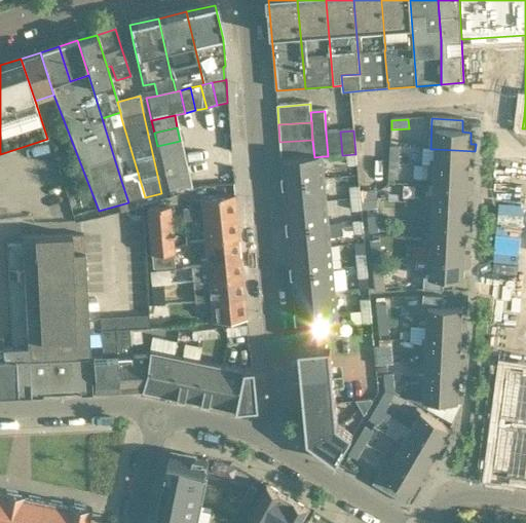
[(342,155),(340,132),(326,133),(328,156),(342,155)]
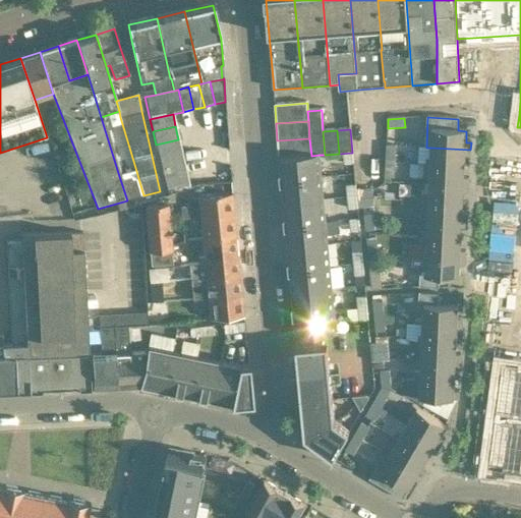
[(311,156),(309,138),(277,140),(279,158),(311,156)]
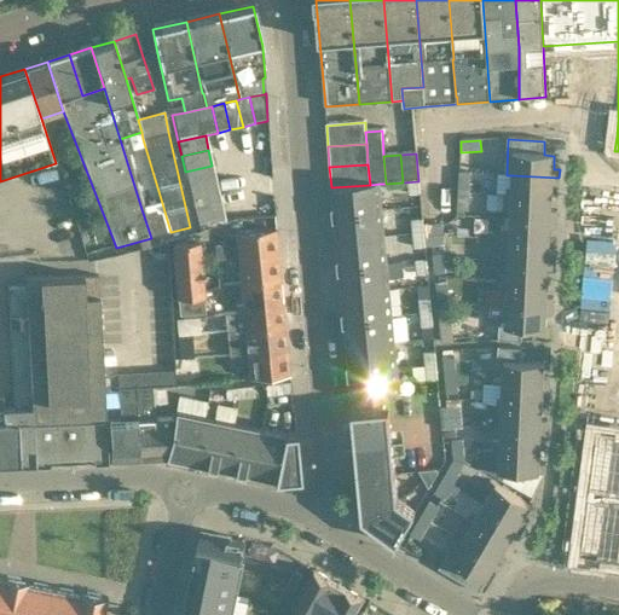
[(215,180),(212,166),(185,172),(189,186),(215,180)]
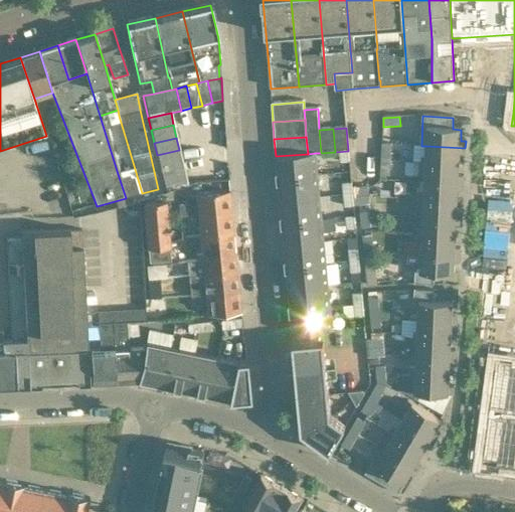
[(391,145),(382,145),(381,162),(390,162),(391,145)]
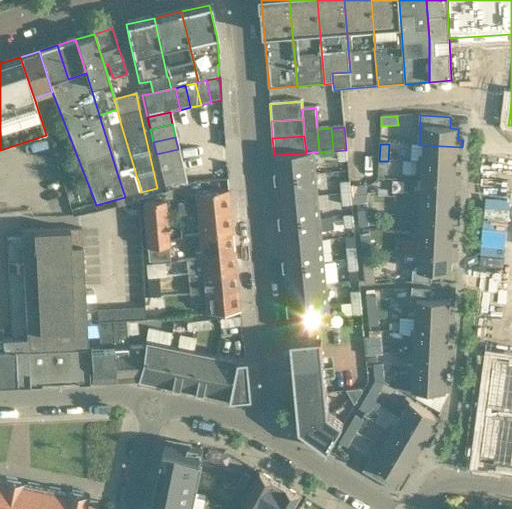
[(457,154),(462,155),(462,147),(424,145),(424,157),(417,156),(417,163),(424,163),(456,165),(457,154)]
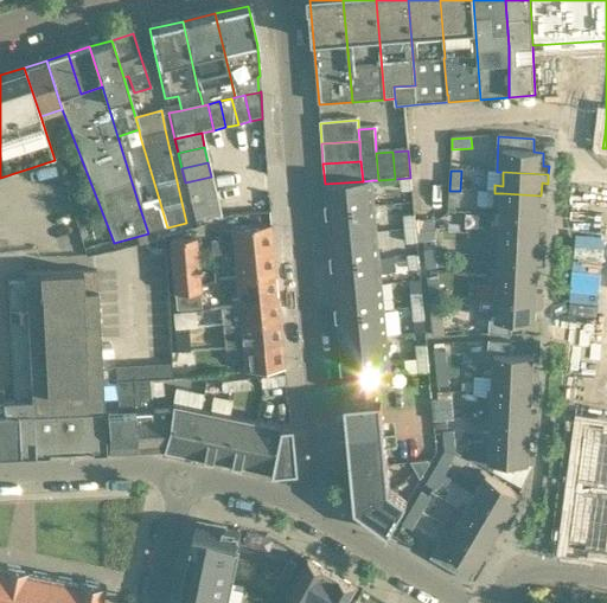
[(213,191),(211,177),(185,183),(187,197),(213,191)]
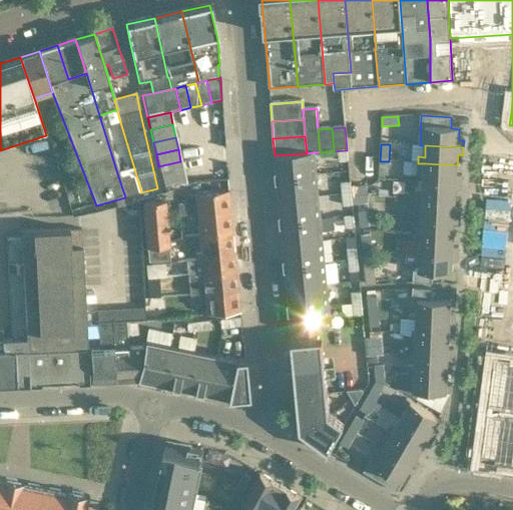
[(348,150),(339,151),(340,163),(348,162),(348,150)]
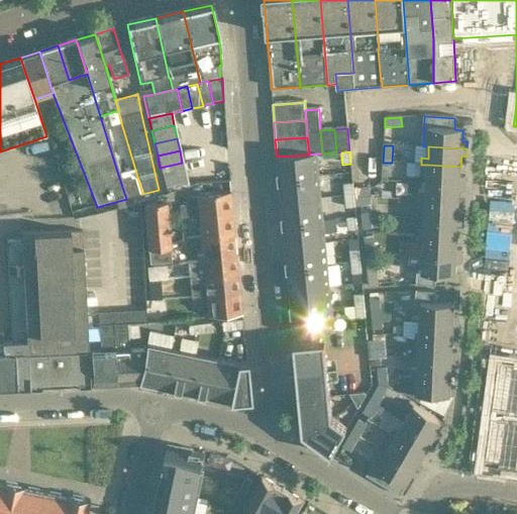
[(309,155),(277,157),(279,181),(319,177),(317,153),(309,155)]
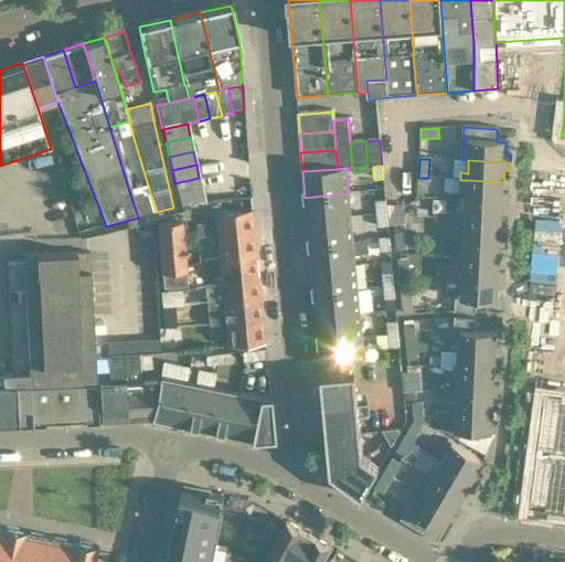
[(202,192),(199,178),(174,183),(178,198),(202,192)]
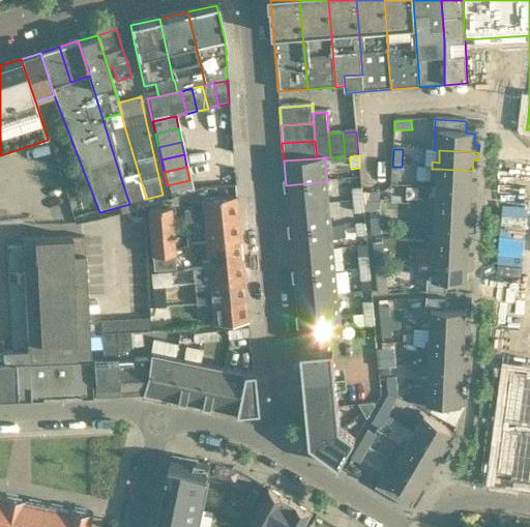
[(401,182),(402,167),(392,167),(391,181),(401,182)]
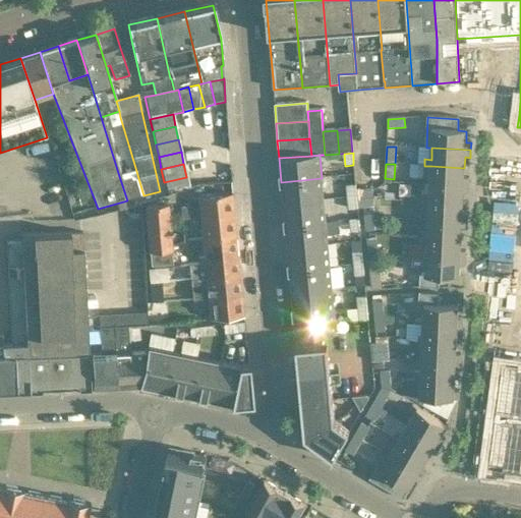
[(464,179),(464,168),(431,166),(424,166),(424,173),(430,173),(430,184),(469,186),(469,179),(464,179)]
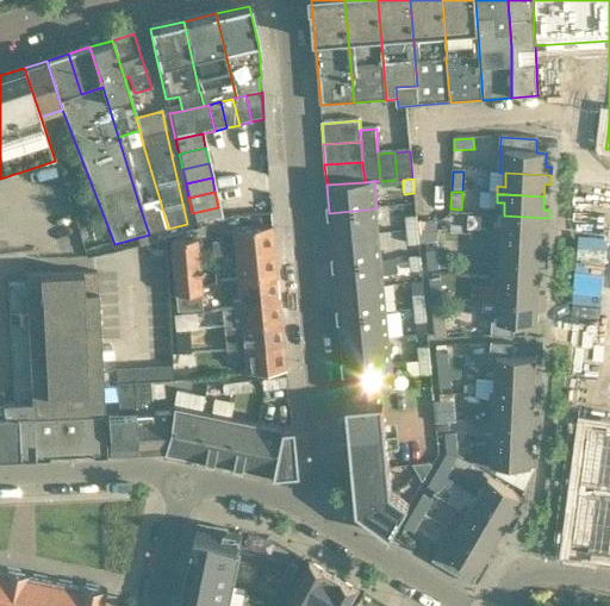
[(168,229),(160,200),(139,206),(149,235),(168,229)]
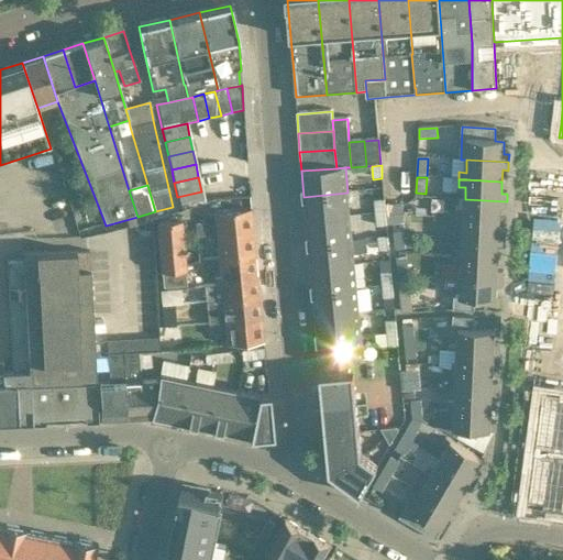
[(205,205),(201,191),(177,197),(180,210),(205,205)]
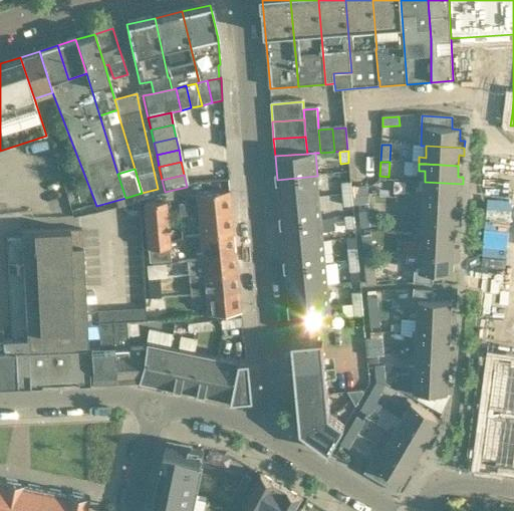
[(277,180),(279,202),(319,198),(317,176),(277,180)]
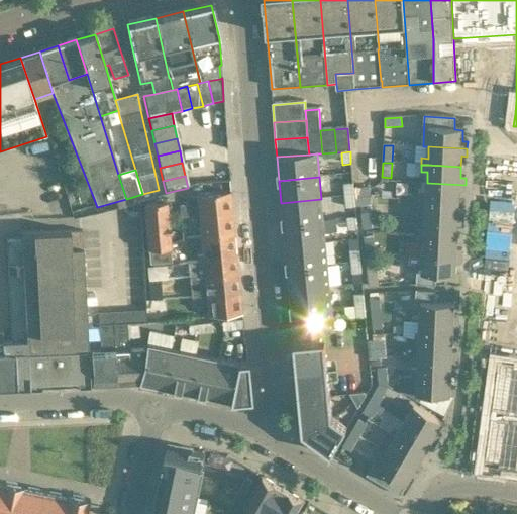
[(459,192),(464,193),(466,185),(427,183),(426,195),(421,195),(420,201),(459,203),(459,192)]
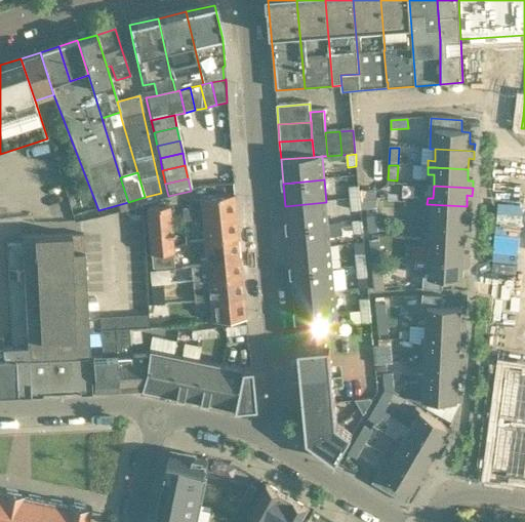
[(350,188),(351,200),(360,199),(358,187),(350,188)]
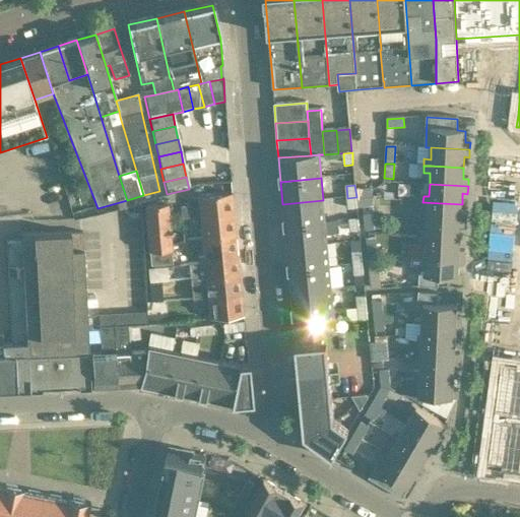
[(373,198),(372,190),(372,189),(356,190),(356,199),(373,198)]
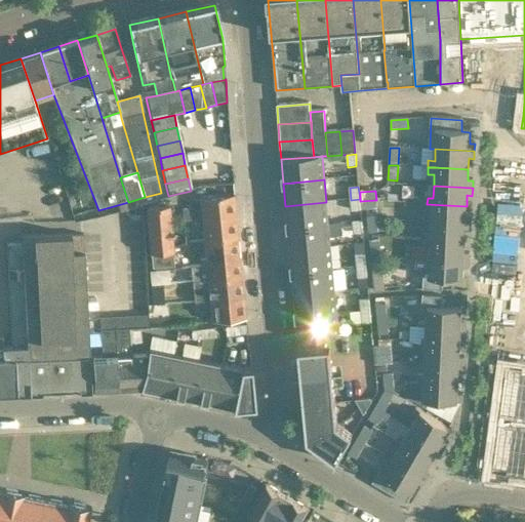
[(236,216),(234,196),(199,200),(200,210),(183,212),(185,223),(196,222),(196,221),(236,216)]
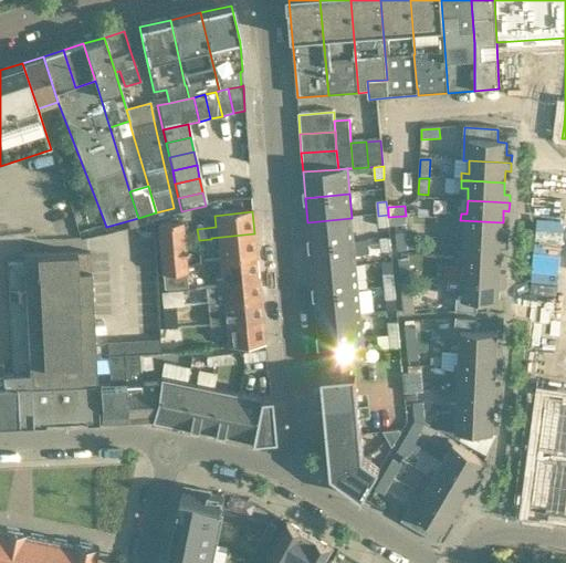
[(388,215),(378,216),(379,229),(389,228),(388,215)]
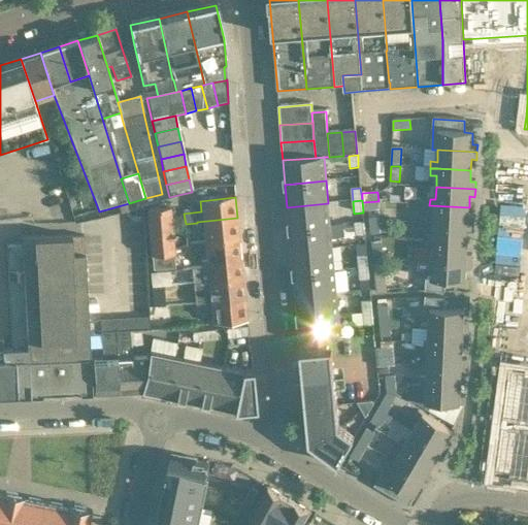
[(380,210),(378,201),(362,202),(363,212),(380,210)]
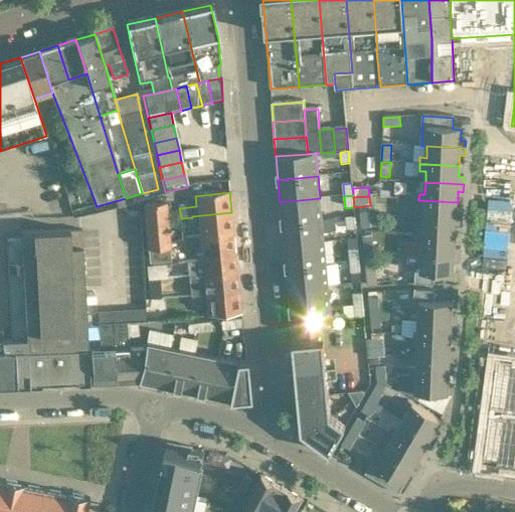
[(280,202),(282,224),(322,220),(320,198),(280,202)]
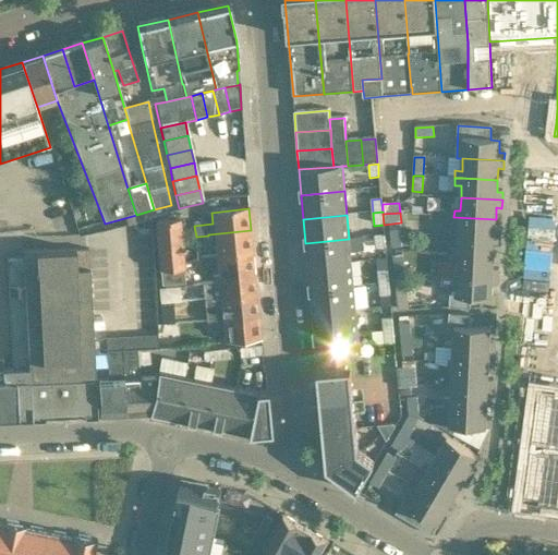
[(495,231),(496,219),(453,217),(453,225),(459,226),(458,238),(500,239),(500,231),(495,231)]
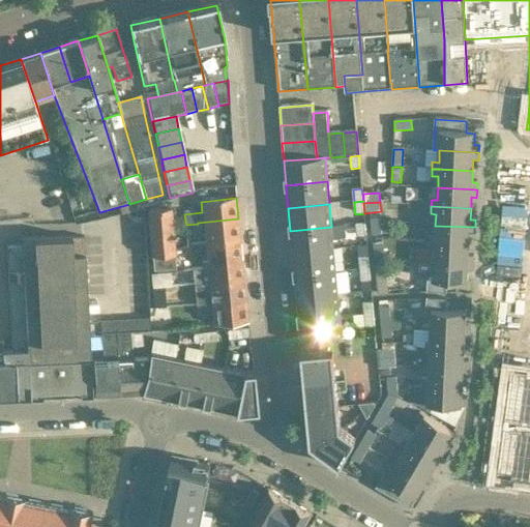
[(174,256),(170,210),(149,211),(152,258),(174,256)]
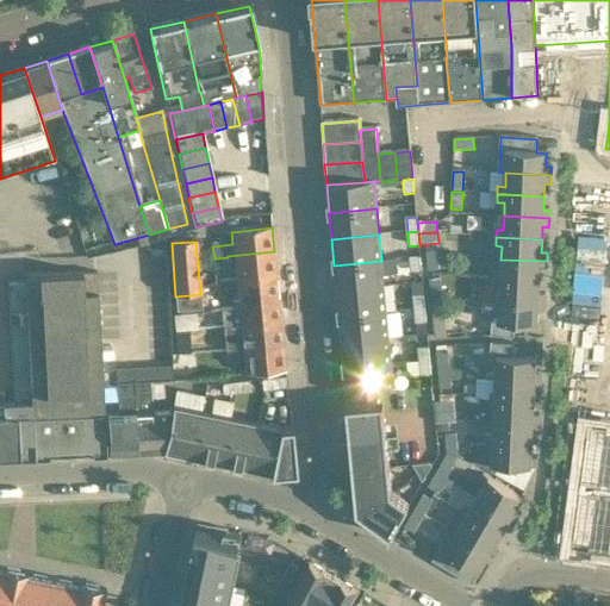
[(277,276),(274,251),(228,256),(228,257),(228,263),(229,269),(235,268),(236,275),(236,280),(277,276)]
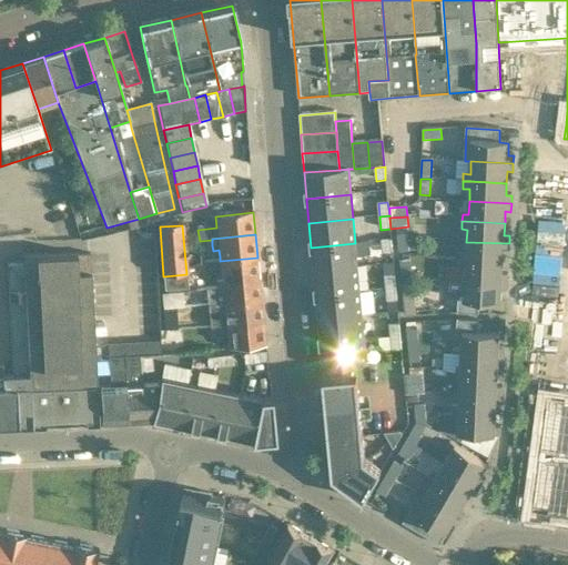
[(398,235),(399,253),(409,252),(407,234),(398,235)]
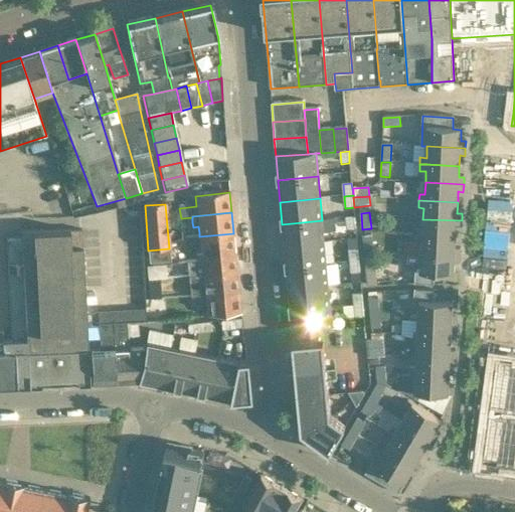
[(346,218),(347,230),(356,229),(355,217),(346,218)]
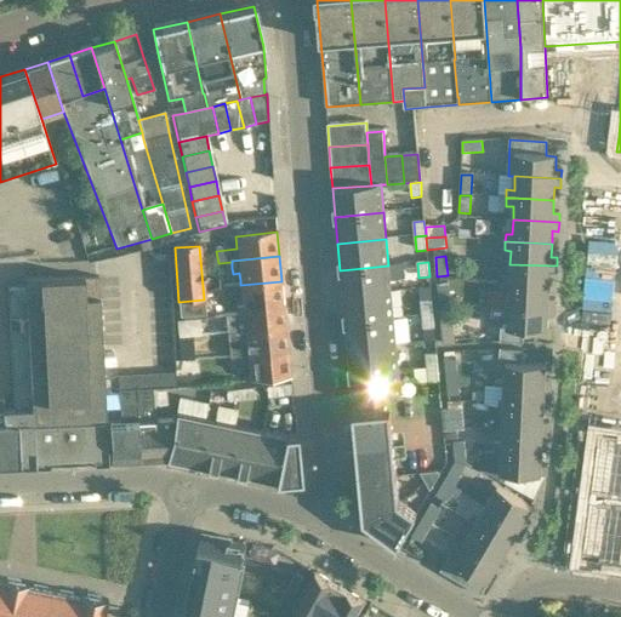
[(550,274),(557,274),(557,266),(510,264),(510,279),(502,278),(502,285),(550,287),(550,274)]
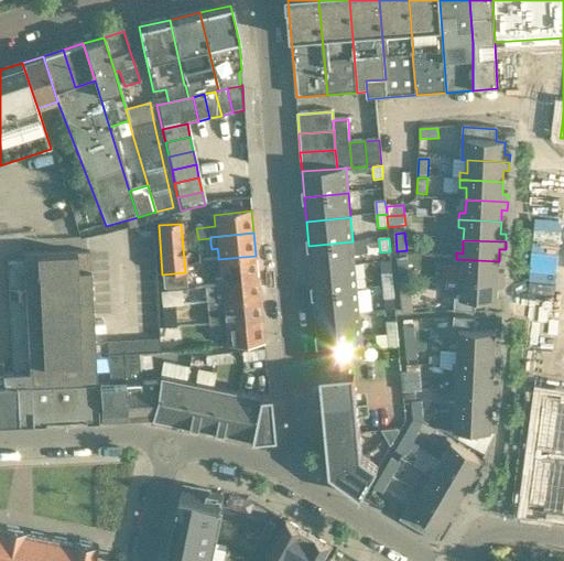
[(353,241),(308,246),(311,270),(355,266),(353,241)]
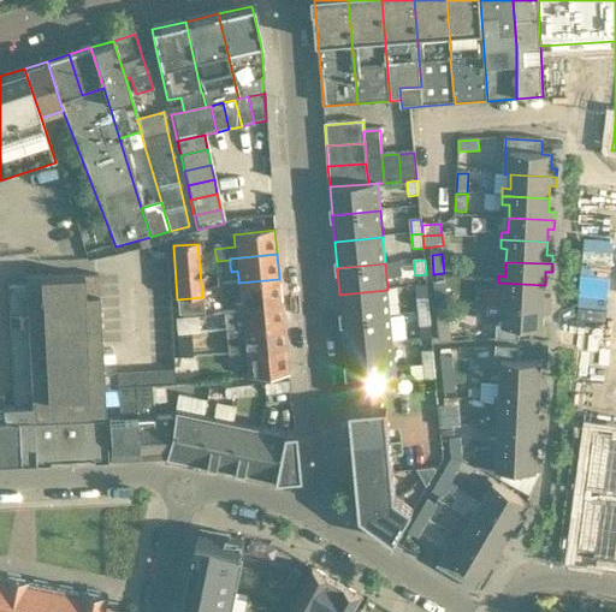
[(107,459),(104,385),(111,384),(110,375),(102,375),(102,367),(110,367),(108,352),(101,354),(98,277),(25,280),(25,287),(9,289),(15,406),(3,408),(3,409),(0,409),(0,464),(49,462),(49,459),(92,458),(92,461),(107,459)]
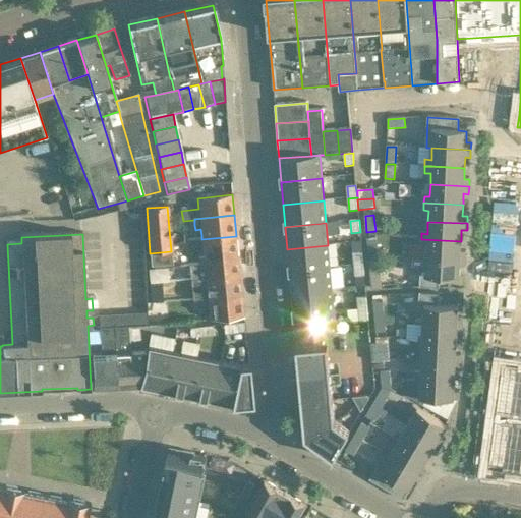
[(189,251),(187,251),(189,267),(198,266),(198,261),(238,256),(236,236),(201,239),(201,240),(188,241),(189,251)]
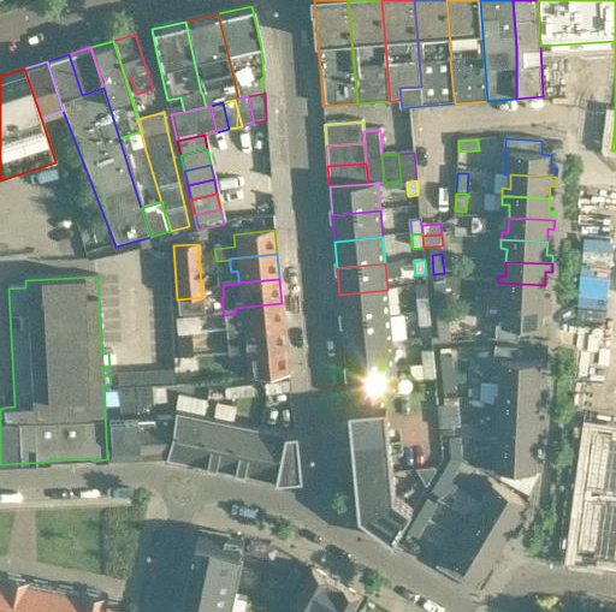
[(434,284),(436,304),(448,303),(445,283),(434,284)]
